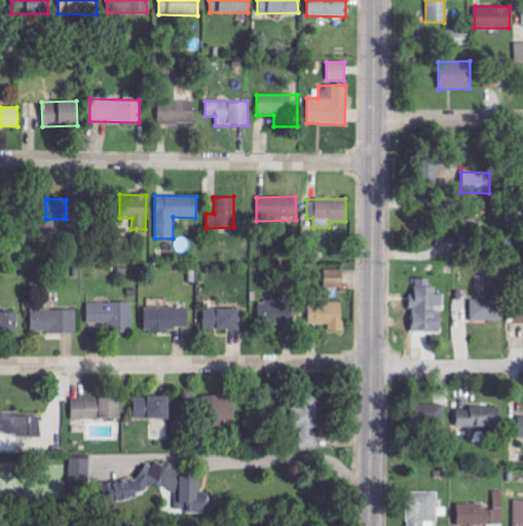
[(323,288),(341,287),(341,269),(323,270),(323,288)]
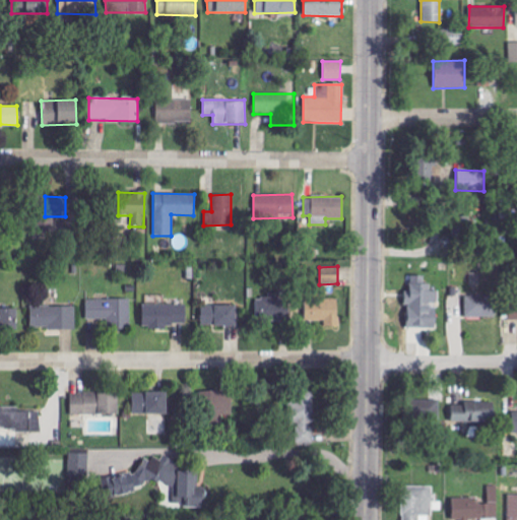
[(406,328),(436,329),(436,306),(437,306),(437,290),(429,290),(430,283),(424,283),(424,275),(409,275),(409,291),(403,291),(403,305),(406,305),(406,328)]
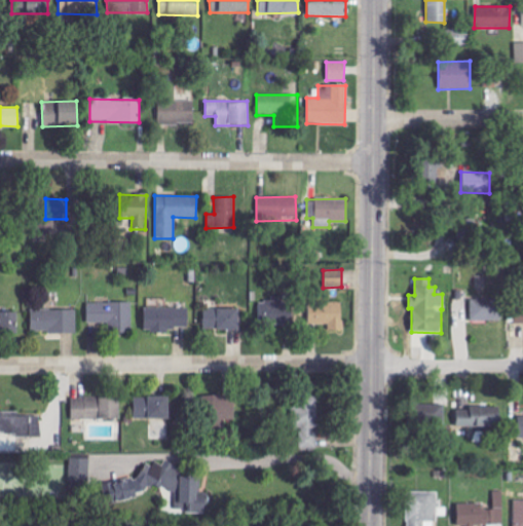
[(258,299),(257,324),(286,325),(287,300),(258,299)]
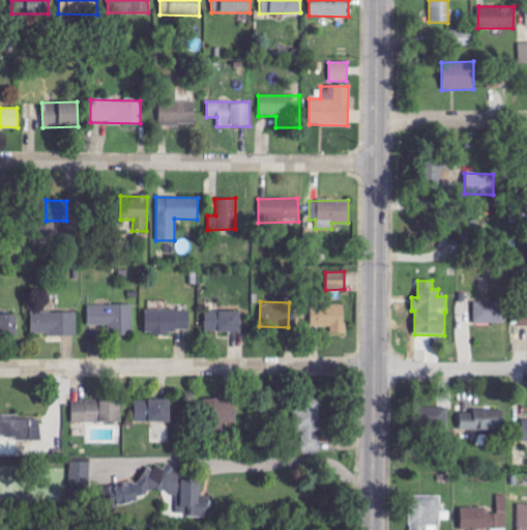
[(503,301),(472,301),(473,324),(503,323),(503,301)]
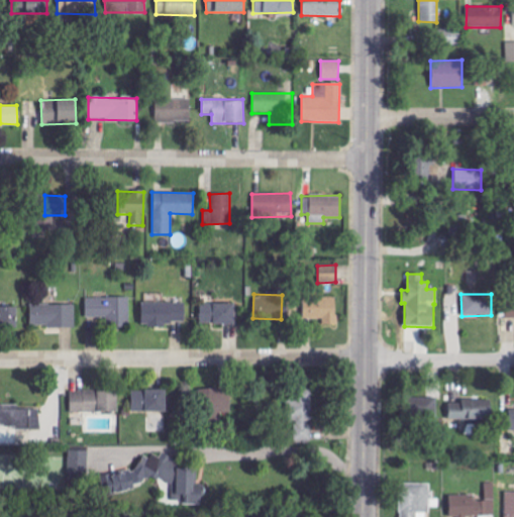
[(128,297),(106,297),(106,299),(84,298),(84,318),(107,318),(106,327),(127,327),(128,297)]
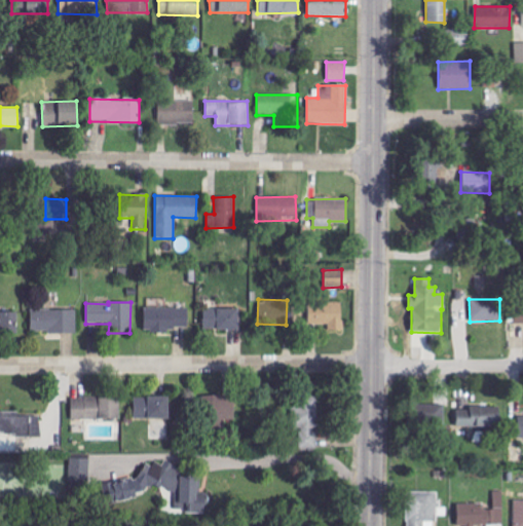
[(341,302),(307,302),(307,325),(327,325),(327,331),(340,331),(341,302)]
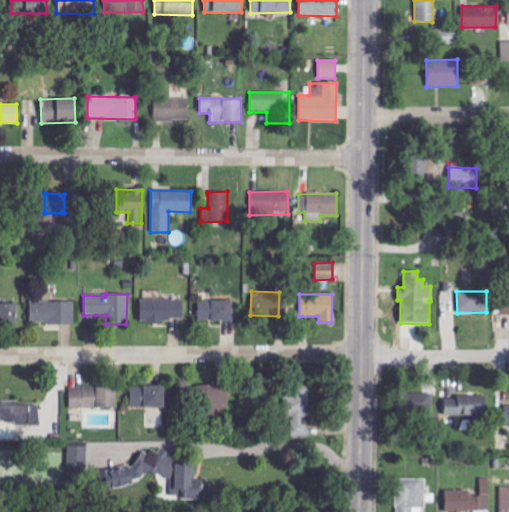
[(181,322),(182,300),(139,299),(139,321),(181,322)]
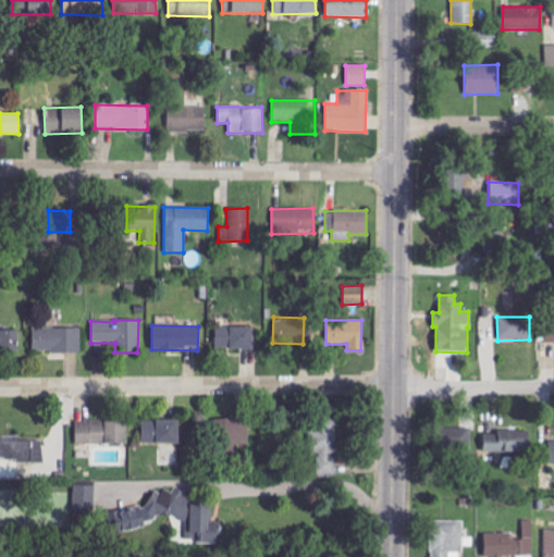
[(253,327),(214,326),(213,349),(253,349),(253,327)]
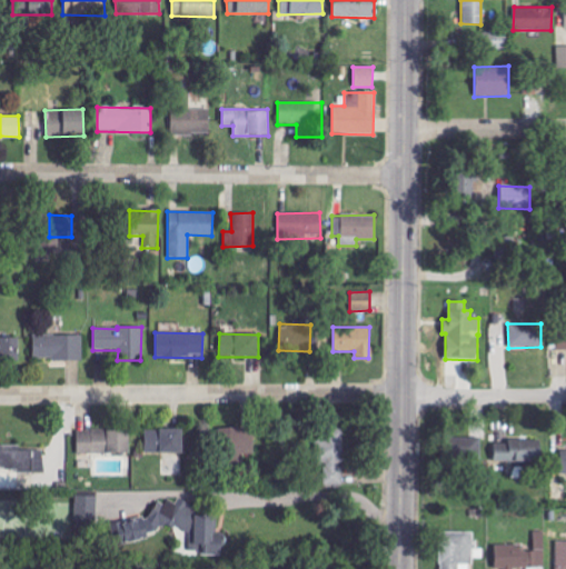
[(81,336),(31,335),(31,359),(81,360),(81,336)]
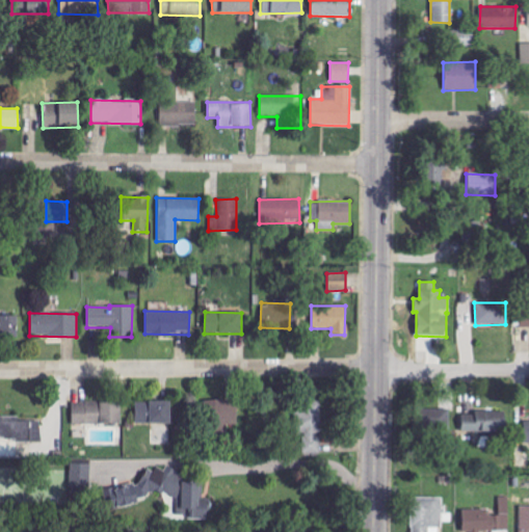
[(519,326),(528,326),(528,313),(519,313),(519,326)]
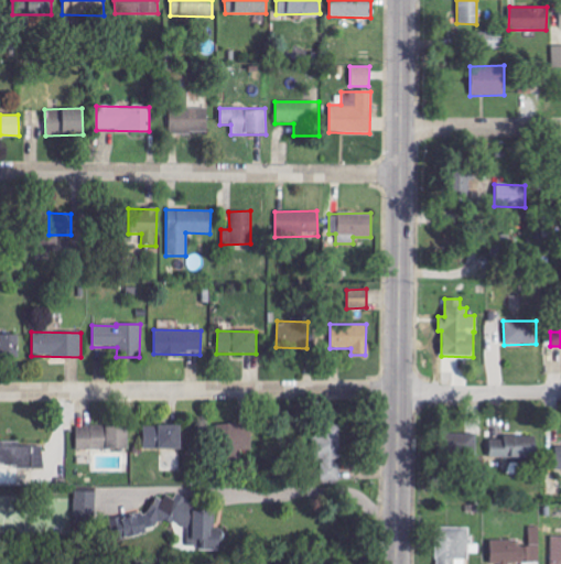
[(0,356),(17,356),(17,335),(0,334),(0,356)]
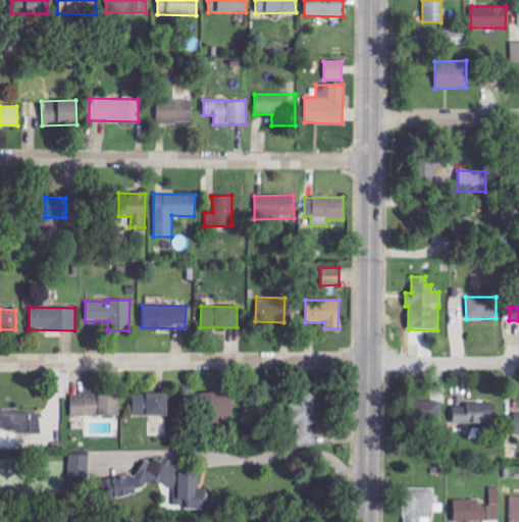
[(204,390),(198,417),(227,423),(234,397),(204,390)]
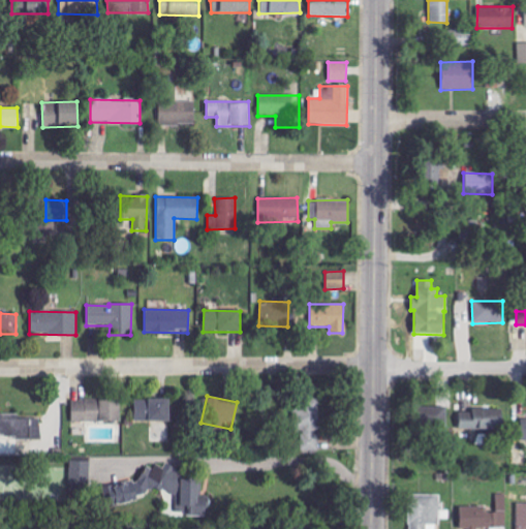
[(70,422),(119,421),(119,399),(69,400),(70,422)]
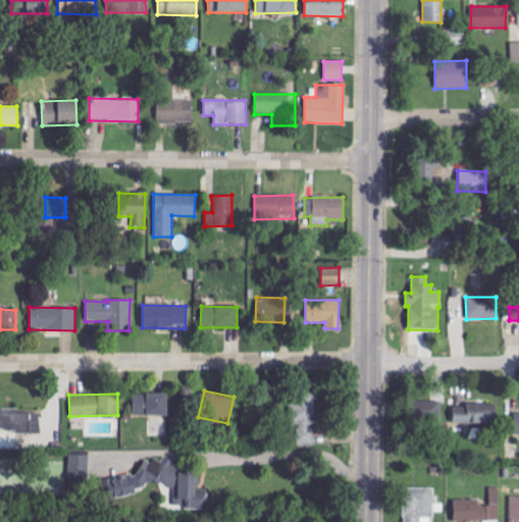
[(166,395),(132,394),(132,415),(166,416),(166,395)]
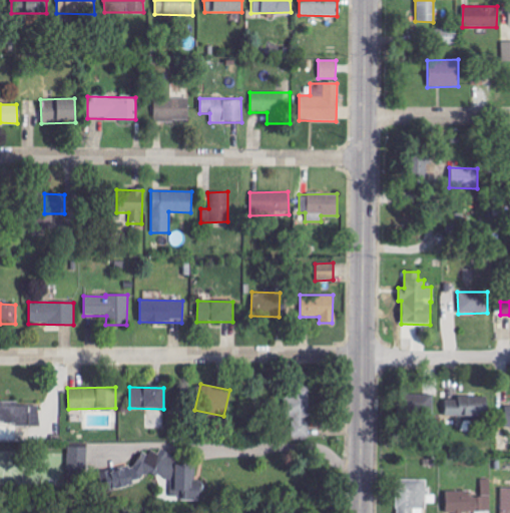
[(292,418),(292,437),(308,437),(308,387),(295,387),(295,393),(283,393),(283,418),(292,418)]
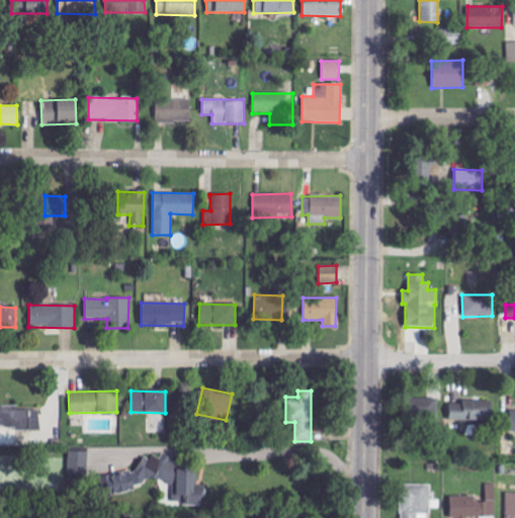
[(408,399),(407,422),(435,423),(436,400),(408,399)]
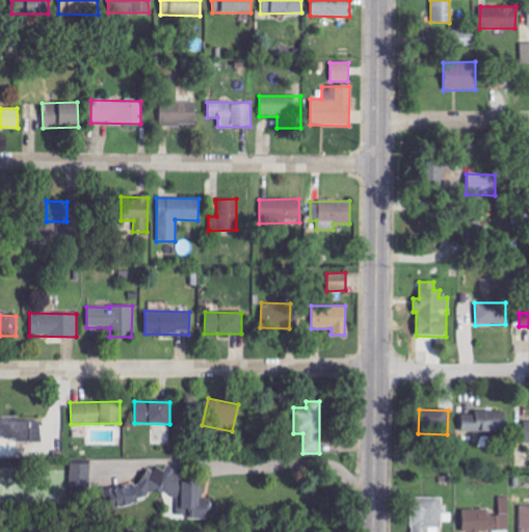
[(459,431),(505,432),(505,413),(460,411),(459,431)]
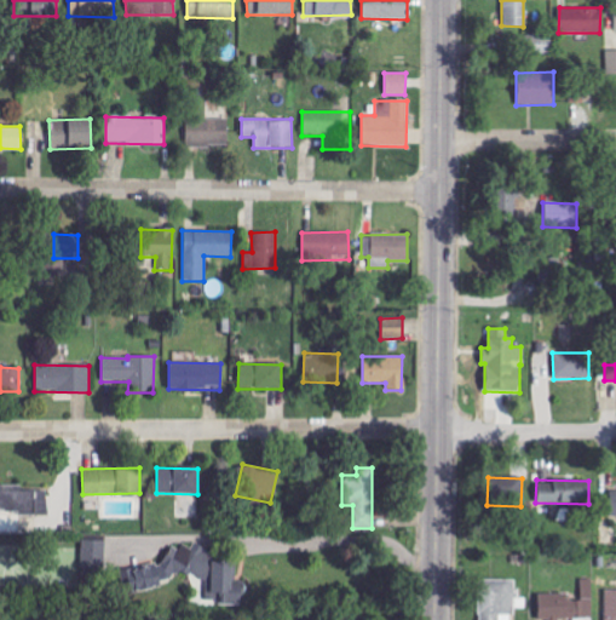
[(45,488),(0,487),(0,510),(45,511),(45,488)]
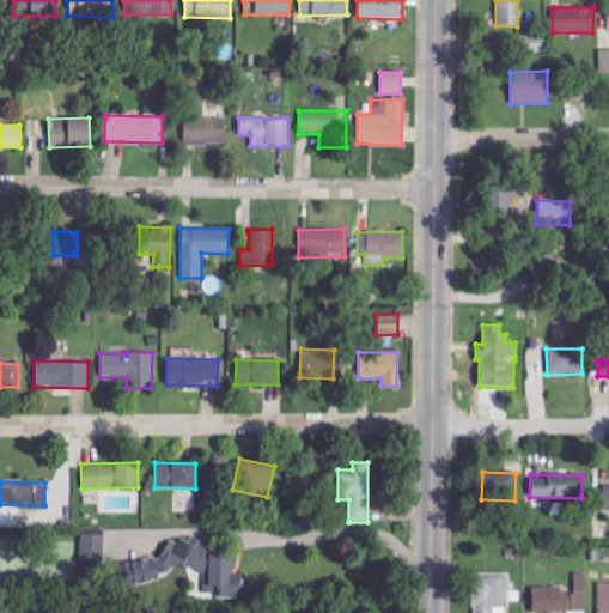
[(79,562),(101,563),(102,535),(80,534),(79,562)]
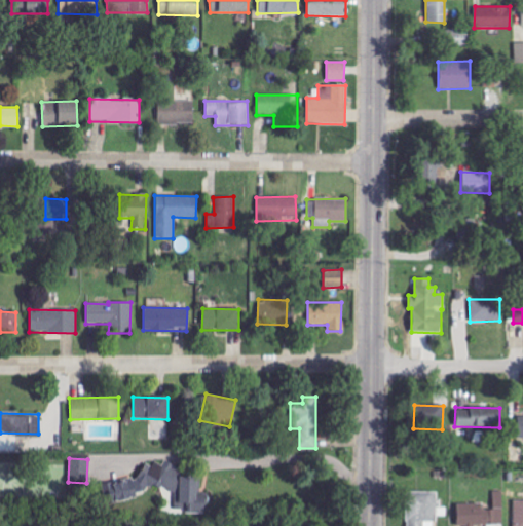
[(203,514),(203,506),(206,502),(207,493),(197,493),(198,478),(178,477),(178,468),(163,460),(160,465),(159,464),(144,464),(134,483),(107,482),(107,499),(140,500),(150,484),(157,487),(163,488),(173,493),(173,511),(183,512),(185,513),(203,514)]
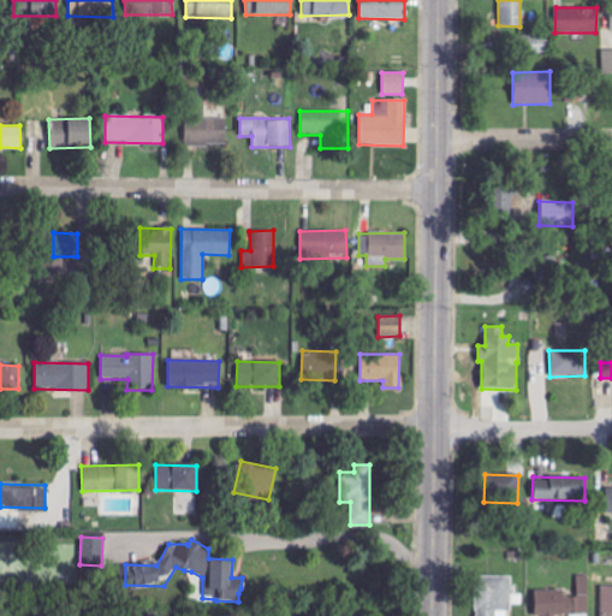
[(512,576),(475,575),(474,615),(505,615),(506,606),(511,606),(512,576)]
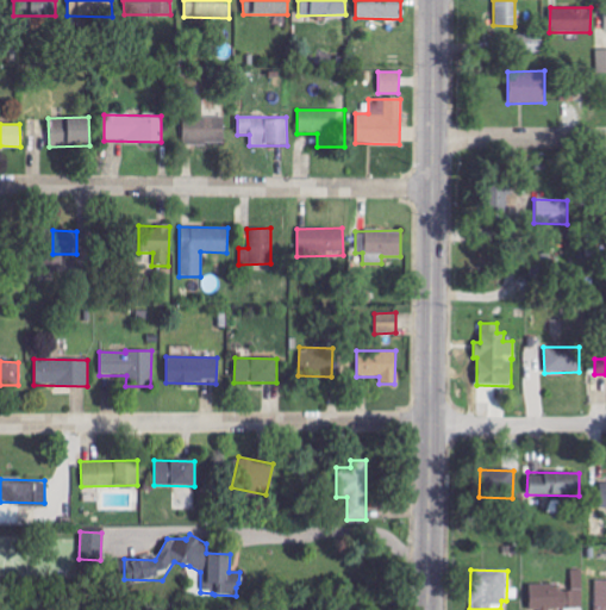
[(563,609),(582,609),(581,570),(569,570),(570,591),(557,591),(557,584),(529,585),(529,609),(538,609),(537,609),(563,609)]
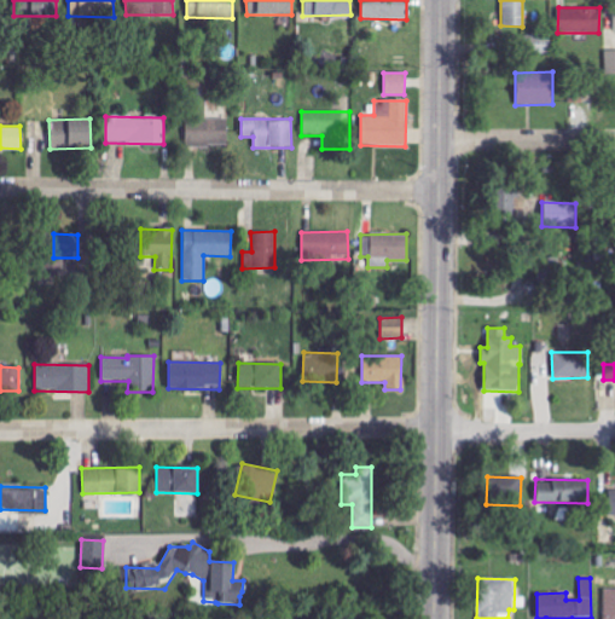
[(614,618),(614,589),(603,589),(601,618),(614,618)]
